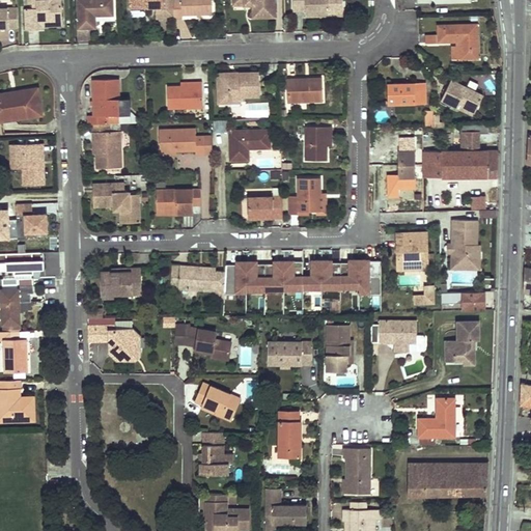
[(27,0),(27,3),(30,3),(35,3),(35,7),(30,7),(24,7),(25,30),(40,29),(40,26),(40,18),(48,18),(48,22),(60,21),(59,0),(27,0)]
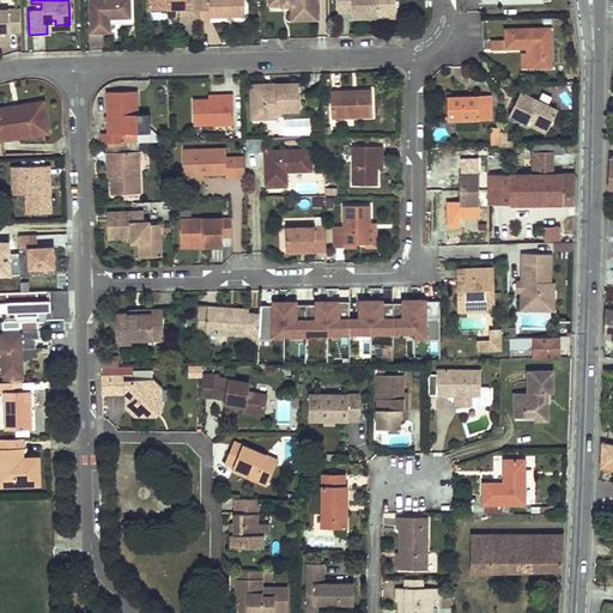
[(128,17),(127,0),(86,0),(89,32),(108,31),(108,17),(128,17)]
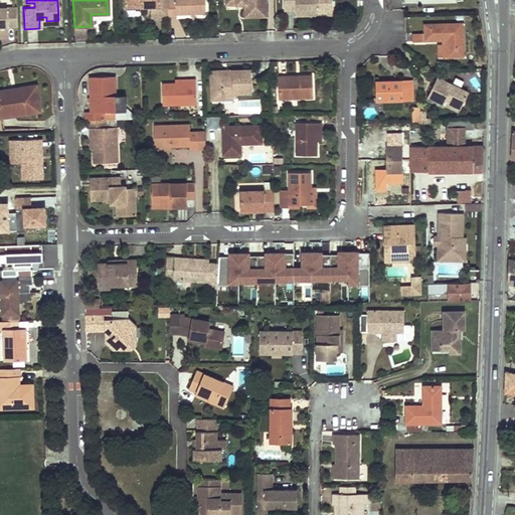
[(123,0),(124,9),(135,8),(135,6),(141,6),(141,8),(150,8),(159,7),(158,0),(123,0)]
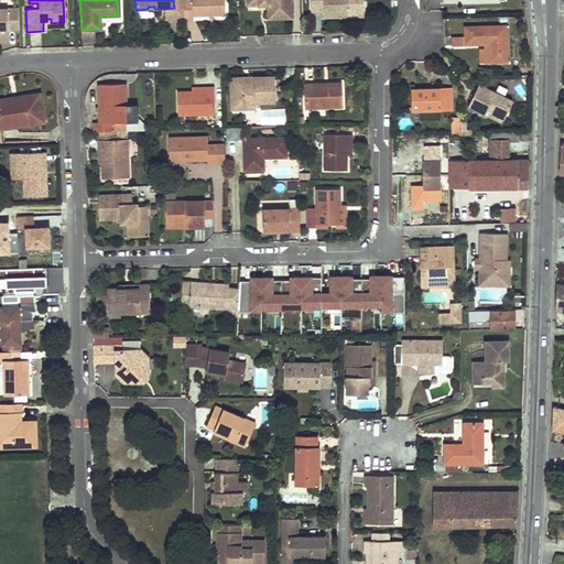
[(182,0),(173,0),(174,8),(164,9),(164,20),(174,19),(174,18),(183,18),(182,0)]
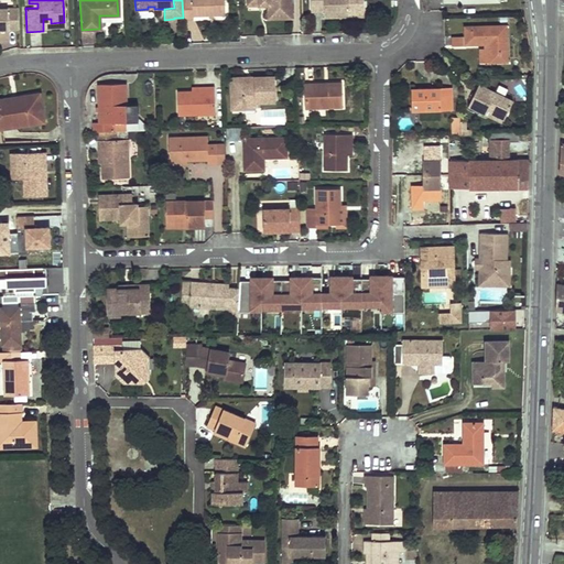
[(182,0),(183,18),(193,17),(193,13),(224,12),(223,0),(182,0)]
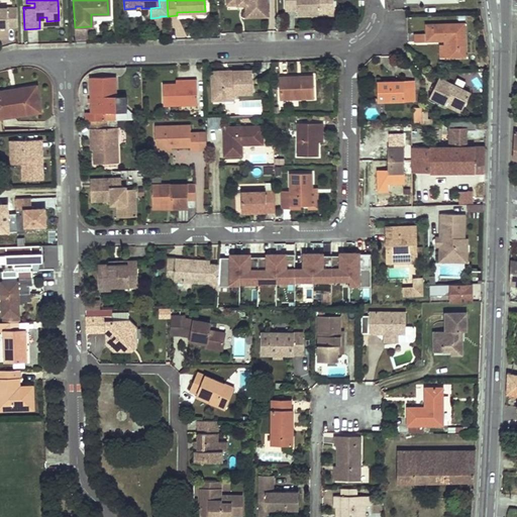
[(266,0),(225,0),(226,4),(244,3),(245,16),(267,16),(266,0)]
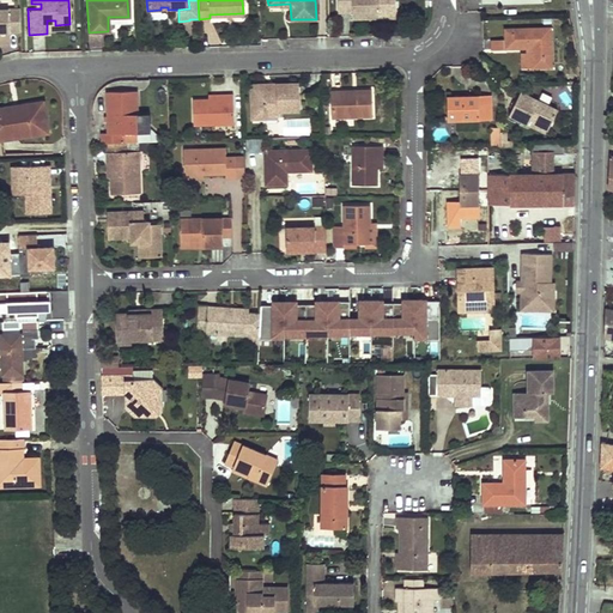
[(337,0),(337,12),(352,12),(352,18),(372,18),(371,13),(395,12),(395,0),(337,0)]
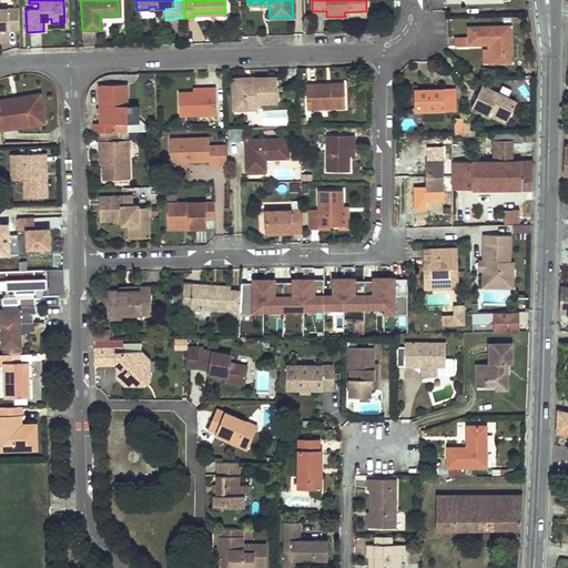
[(0,30),(18,30),(17,8),(0,8),(0,30)]
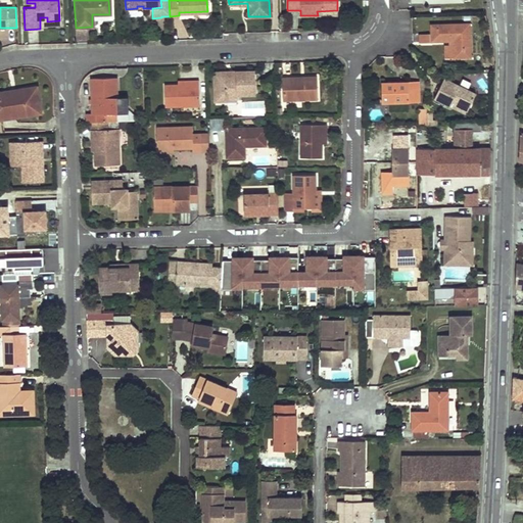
[(60,26),(59,20),(47,21),(47,17),(40,17),(40,26),(60,26)]
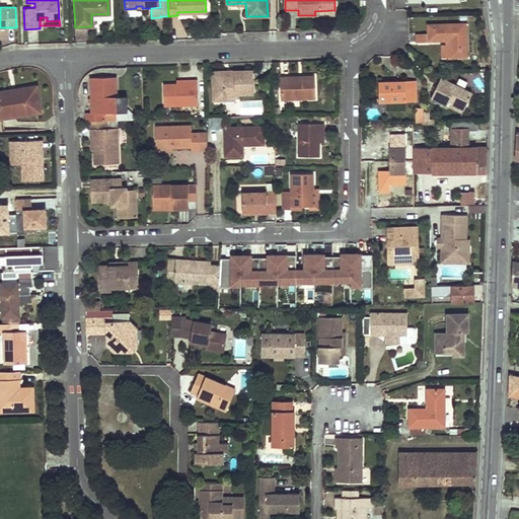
[(467,22),(428,23),(428,40),(450,40),(450,45),(450,54),(450,57),(468,56),(467,22)]
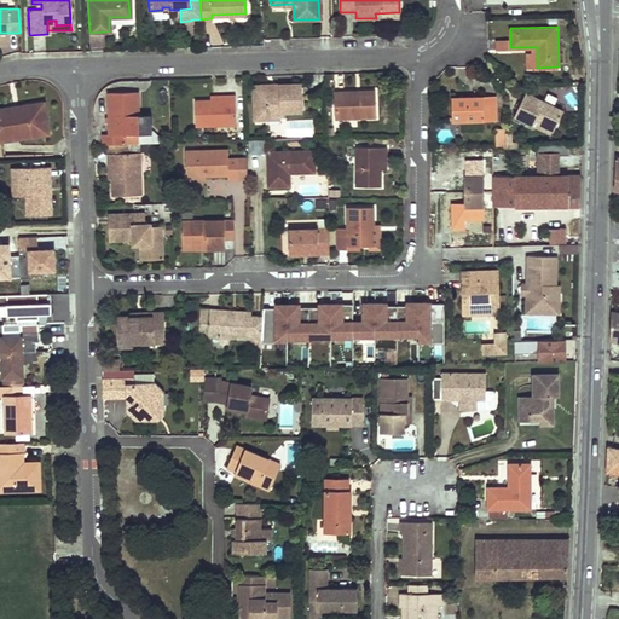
[(301,84),(278,85),(278,91),(259,91),(260,108),(253,108),(253,121),(281,120),(279,113),(302,113),(301,84)]
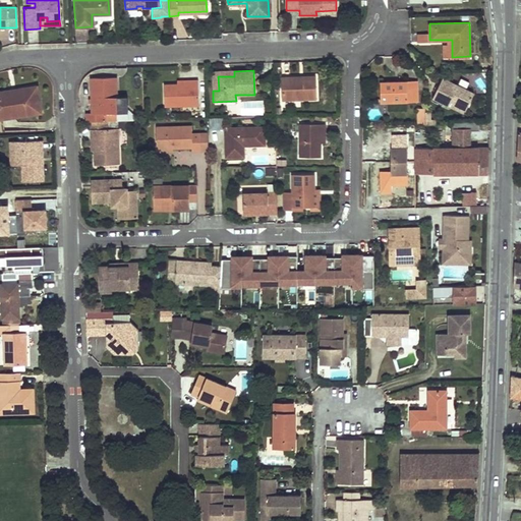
[(234,76),(234,71),(213,72),(213,91),(219,91),(218,76),(234,76)]
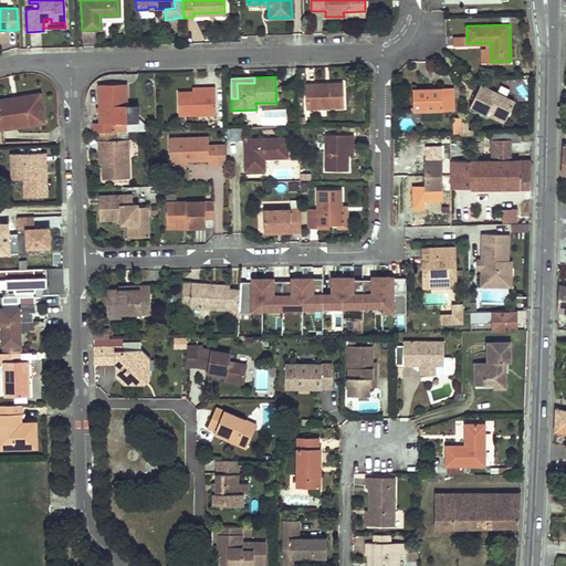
[(313,84),(304,84),(305,109),(343,108),(342,83),(327,83),(327,87),(313,87),(313,84)]
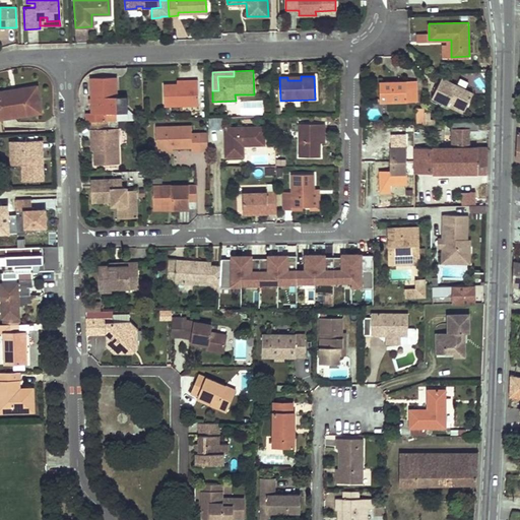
[(90,122),(104,121),(104,113),(116,113),(124,112),(127,110),(126,99),(124,96),(116,96),(116,77),(88,78),(89,114),(84,114),(85,122),(90,122)]
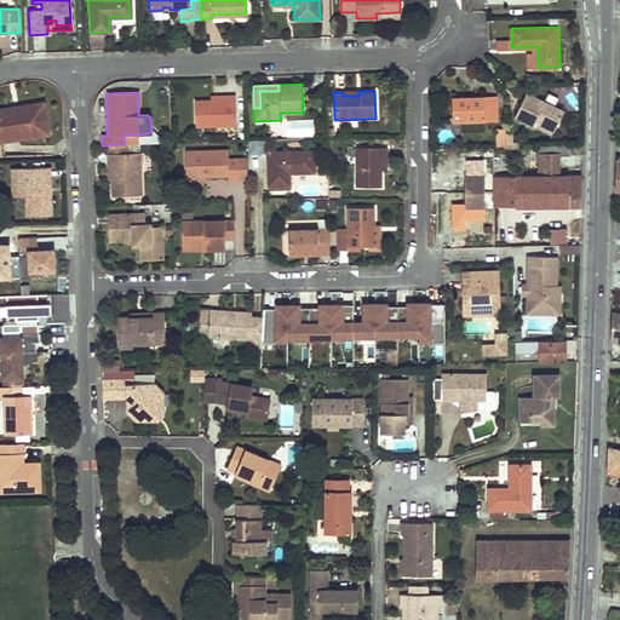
[(566,110),(528,95),(517,119),(537,127),(539,124),(556,131),(566,110)]
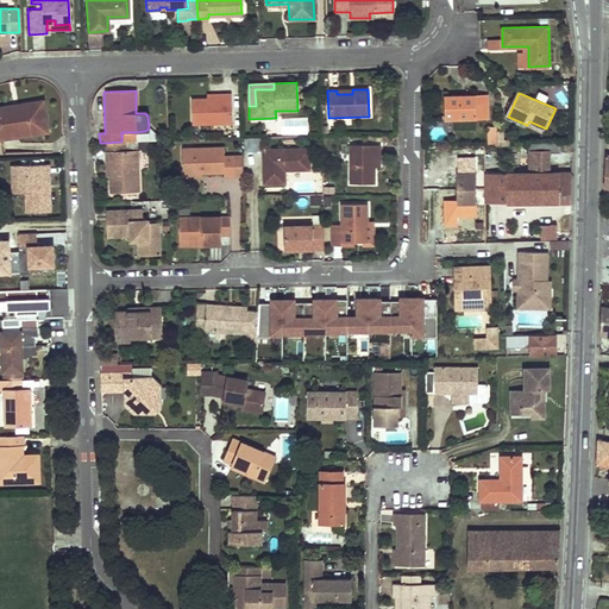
[(207,99),(190,100),(192,125),(232,124),(231,94),(220,94),(221,99),(207,99)]
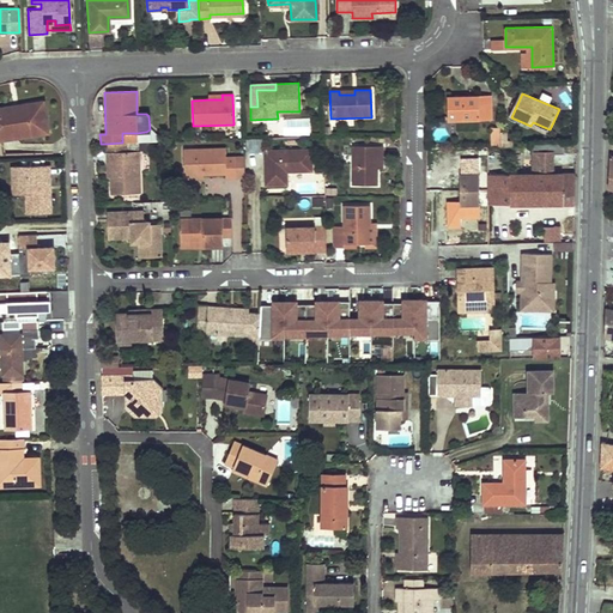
[(492,99),(449,99),(449,125),(492,126),(492,99)]
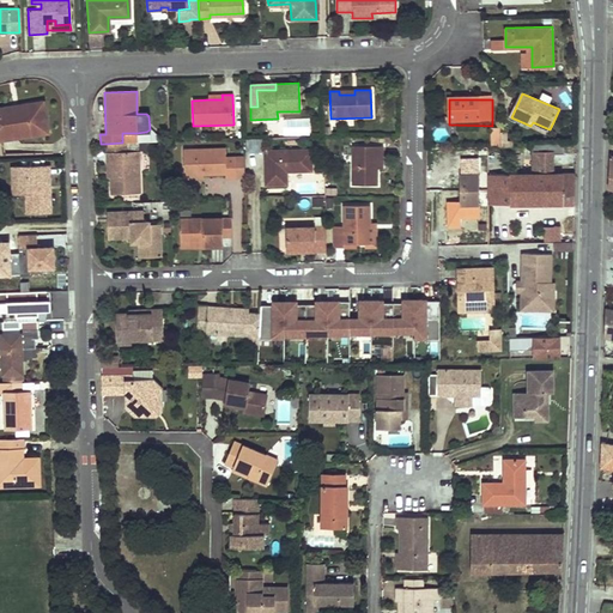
[(44,120),(42,102),(18,107),(14,111),(11,111),(10,108),(1,109),(0,110),(0,131),(1,141),(2,141),(2,139),(30,134),(30,137),(48,133),(46,119),(44,120)]
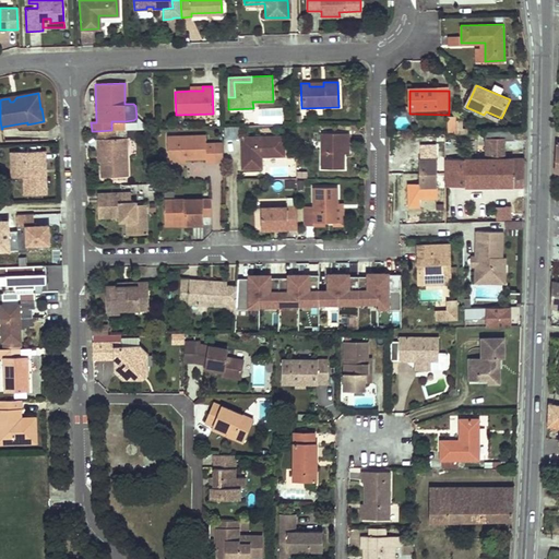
[(486,111),(484,115),(499,122),(501,118),(486,111)]
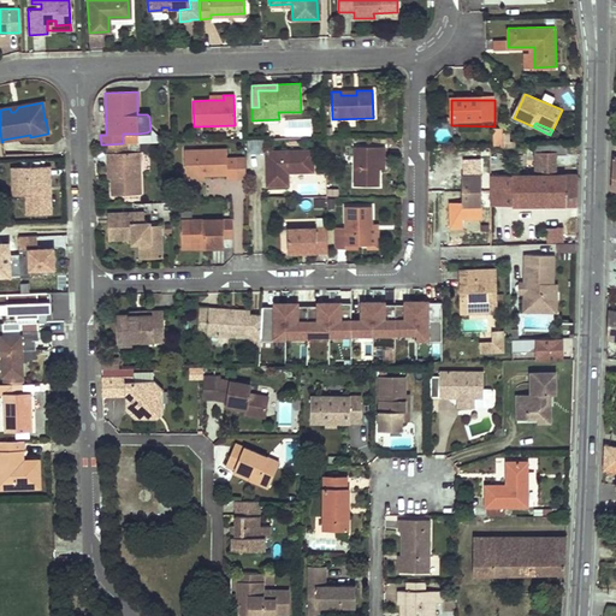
[(123,143),(107,144),(107,154),(125,154),(124,143),(123,143)]
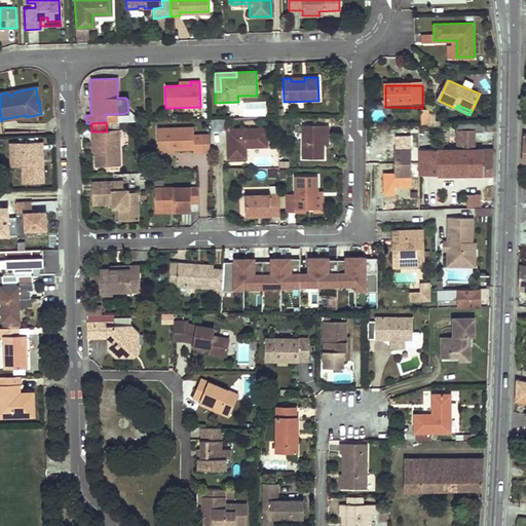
[(328,134),(328,125),(302,125),(302,159),(323,159),(324,144),(330,144),(330,134),(328,134)]
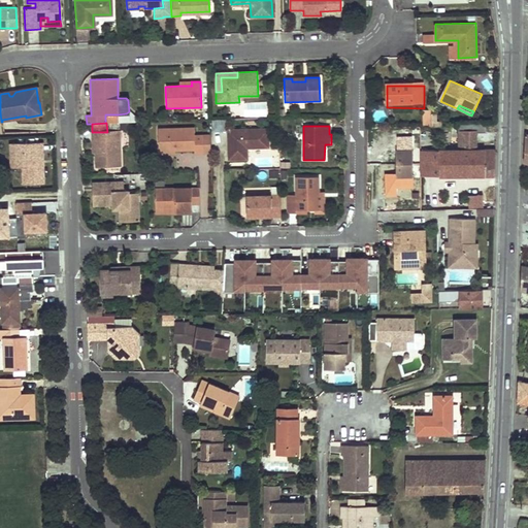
[(194,128),(158,129),(159,150),(175,150),(194,150),(194,153),(203,153),(202,135),(194,136),(194,128)]
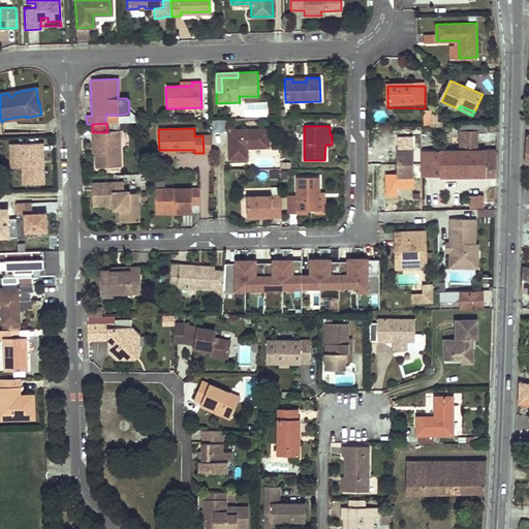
[(269,129),(228,130),(229,160),(248,159),(248,149),(248,147),(251,147),(252,149),(270,149),(269,129)]
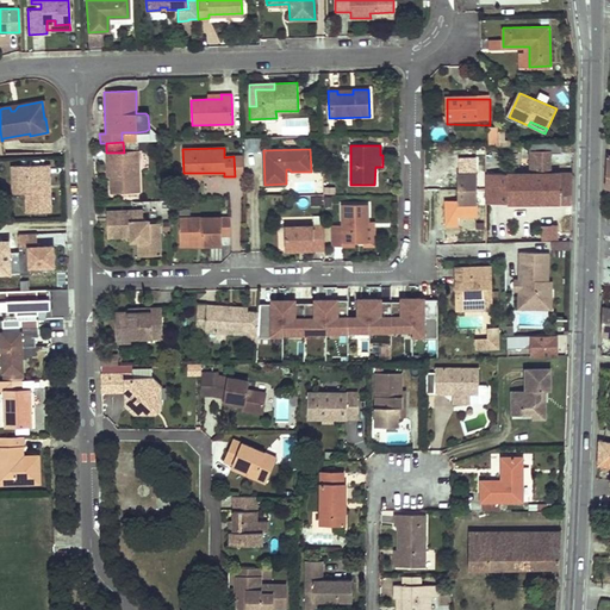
[(572,201),(573,173),(552,172),(551,150),(530,150),(529,173),(486,173),(486,201),(572,201)]
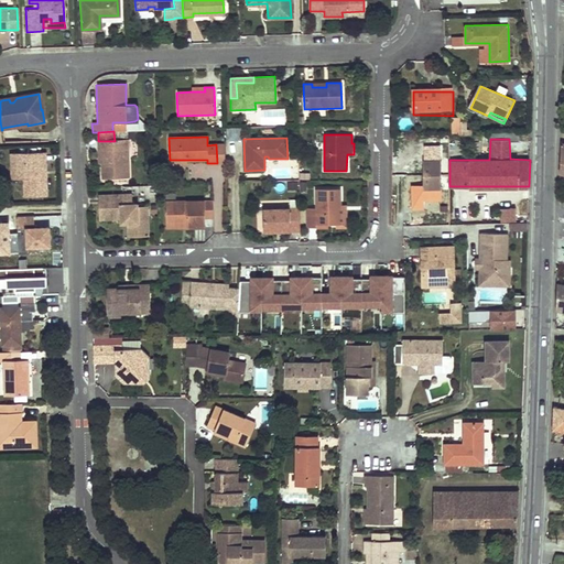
[(115,141),(98,141),(98,151),(101,151),(101,164),(102,180),(128,180),(127,140),(115,141)]
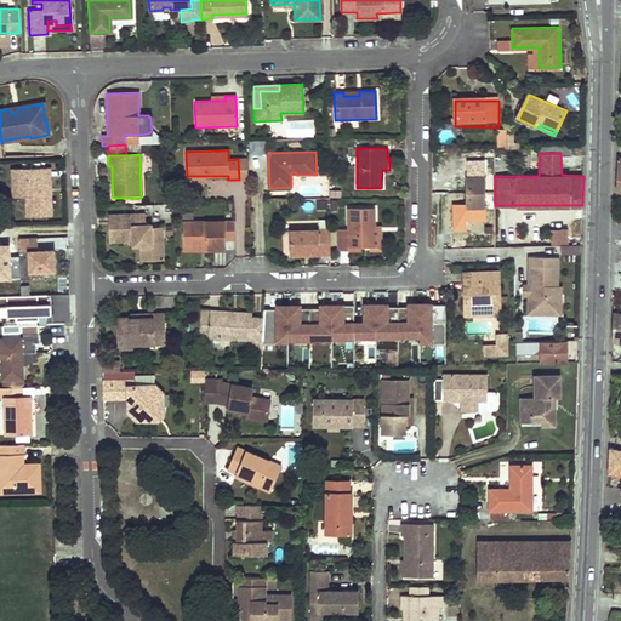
[(467,169),(493,167),(493,155),(467,157),(467,169)]
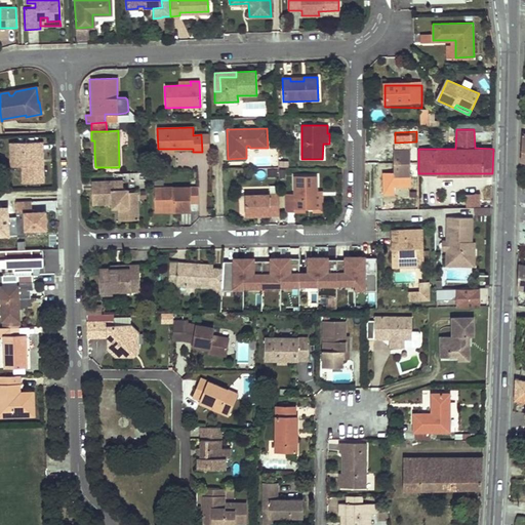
[(42,151),(42,142),(10,143),(10,153),(16,153),(17,167),(23,167),(23,175),(23,180),(43,180),(43,174),(43,159),(39,159),(39,152),(42,151)]
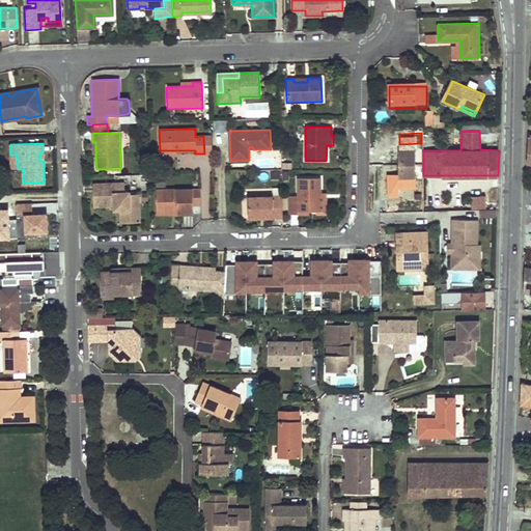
[(399,150),(398,176),(415,176),(416,150),(399,150)]
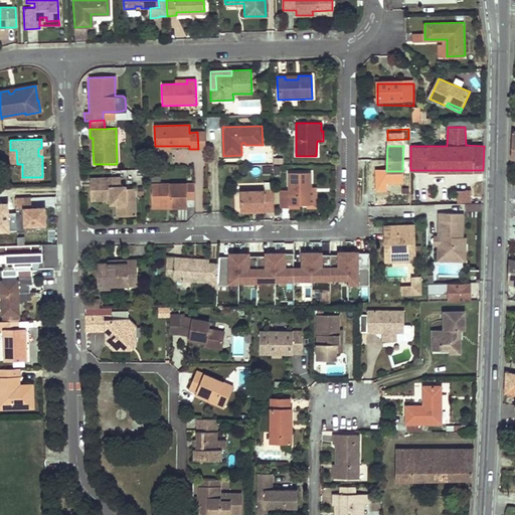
[(312,174),(290,173),(289,190),(281,190),(281,208),(289,208),(289,205),(298,205),(308,205),(308,189),(311,189),(312,174)]
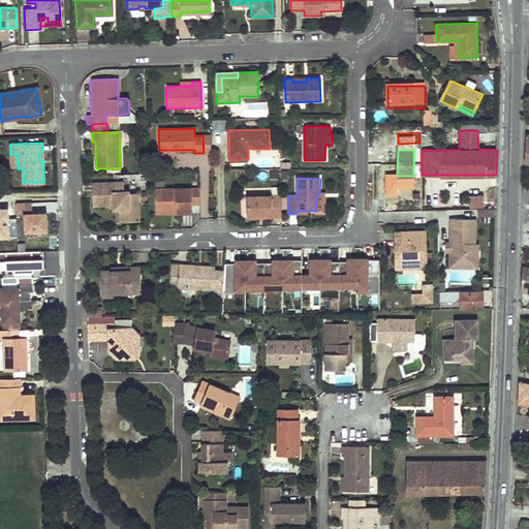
[(123,181),(92,182),(92,204),(113,204),(113,200),(119,200),(119,208),(120,221),(138,220),(138,192),(128,192),(128,190),(123,190),(123,181)]
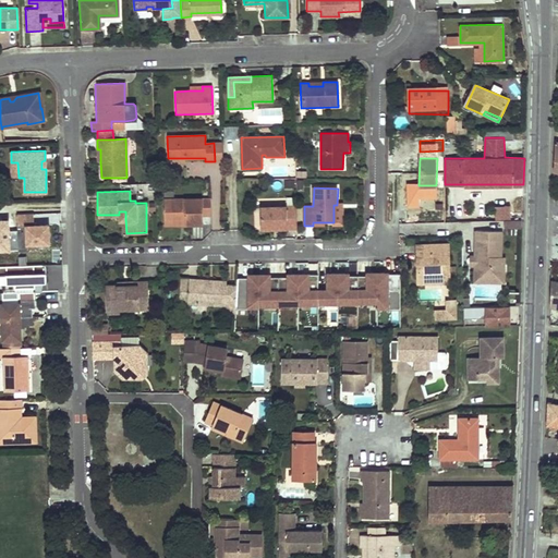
[(203,197),(164,198),(165,219),(185,219),(185,223),(203,223),(203,214),(203,197)]
